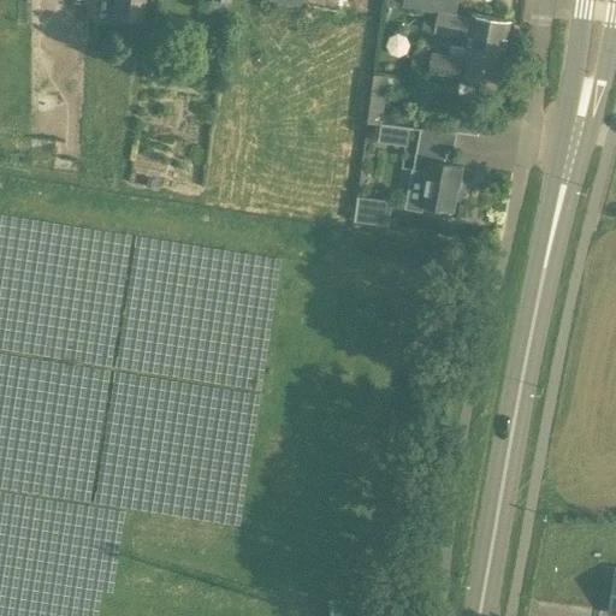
[(112,0),(110,19),(142,23),(144,0),(112,0)]
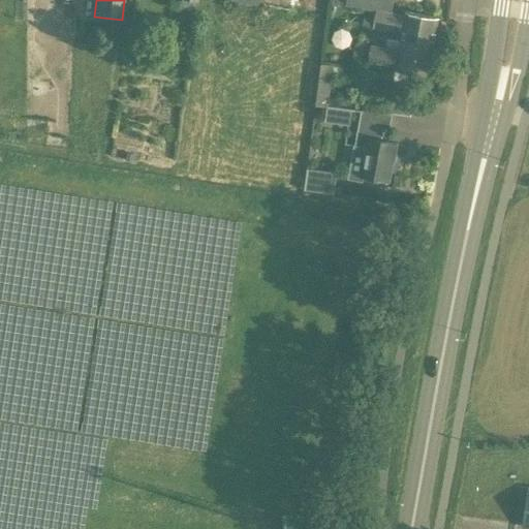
[(196,3),(196,0),(180,0),(178,9),(192,11),(194,2),(196,3)]
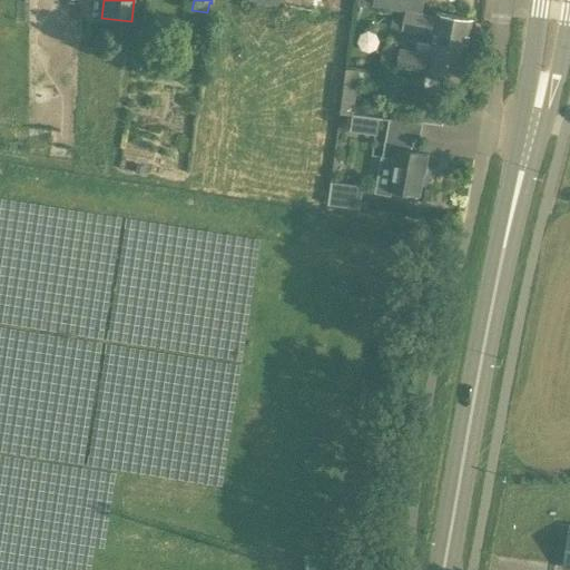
[(355,0),(355,3),(372,6),(404,11),(401,29),(432,35),(431,45),(467,51),(473,17),(436,11),(435,15),(435,16),(421,13),(422,0),(355,0)]
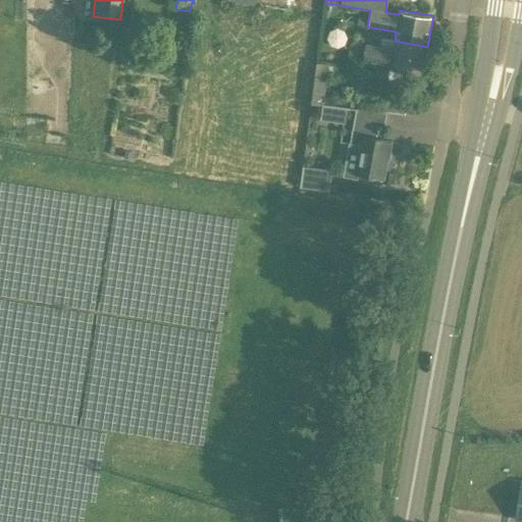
[(362,62),(389,67),(423,73),(427,47),(395,41),(381,38),(379,46),(366,44),(362,62)]
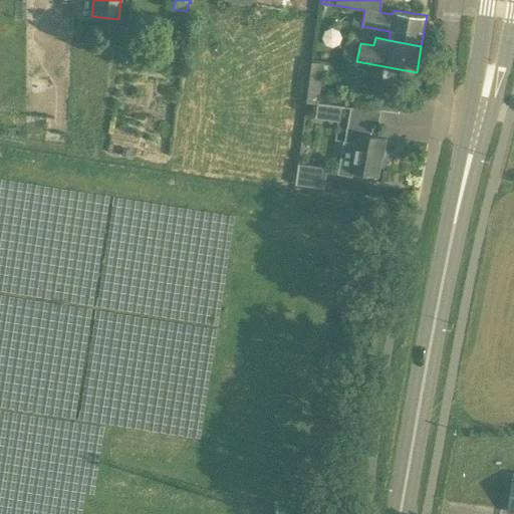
[(311,61),(305,102),(316,104),(317,104),(317,102),(317,100),(323,63),(311,61)]
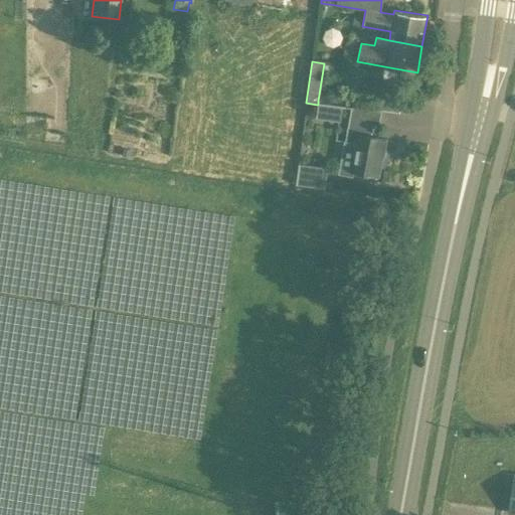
[(376,97),(374,110),(380,111),(398,113),(400,101),(376,97)]
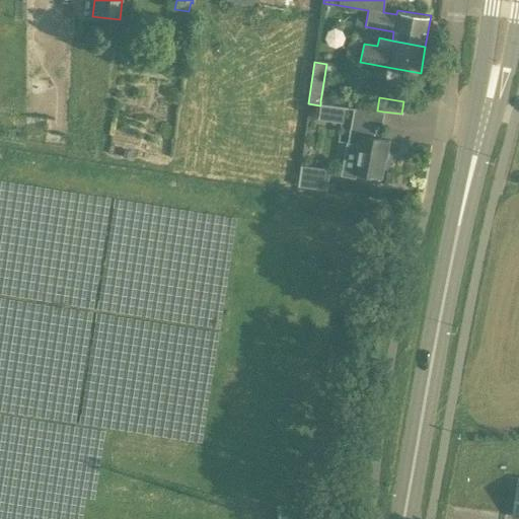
[(347,142),(341,175),(355,178),(356,172),(381,176),(388,140),(374,137),(376,126),(381,127),(383,112),(377,110),(354,107),(348,142),(347,142)]
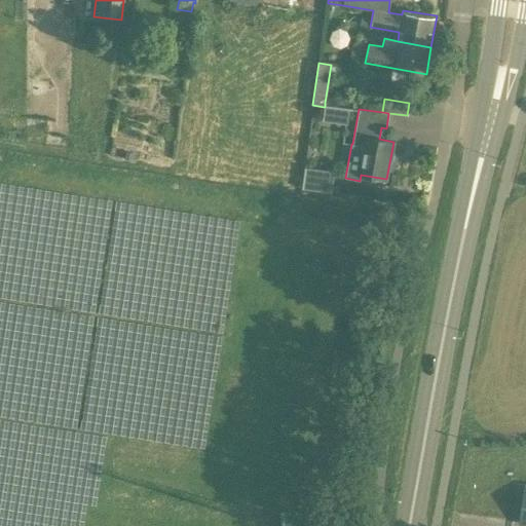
[(303,186),(302,189),(331,192),(332,190),(333,183),(304,179),(303,186)]
